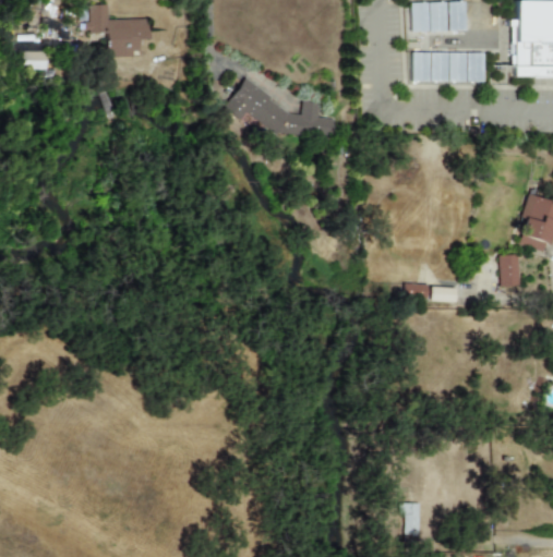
[(552,0),(517,0),(515,76),(552,76),(552,0)]
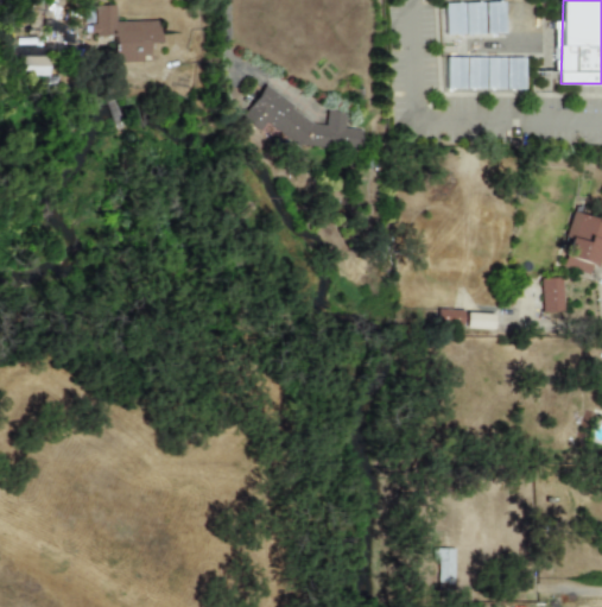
[(509,32),(508,1),(489,2),(449,2),(450,35),(509,32)]
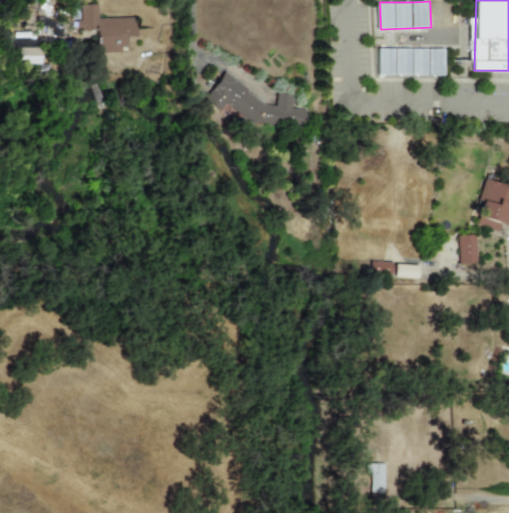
[(101,18),(100,4),(81,5),(82,30),(100,29),(101,52),(128,51),(128,37),(139,36),(139,17),(101,18)]
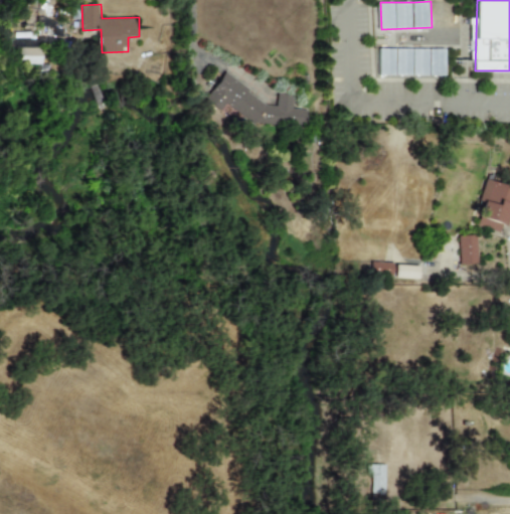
[(381,74),(413,74),(414,48),(381,48),(381,74)]
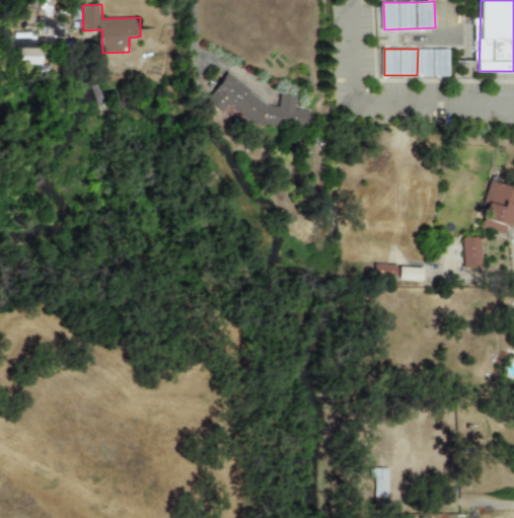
[(418,75),(451,76),(451,50),(419,49),(418,75)]
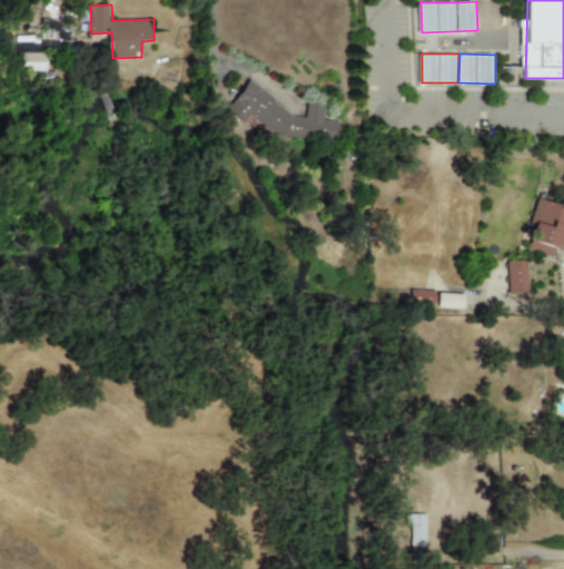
[(229,111),(247,123),(251,115),(286,137),(346,138),(346,120),(328,119),(328,105),(310,104),(310,113),(308,115),(304,115),(249,80),(229,111)]
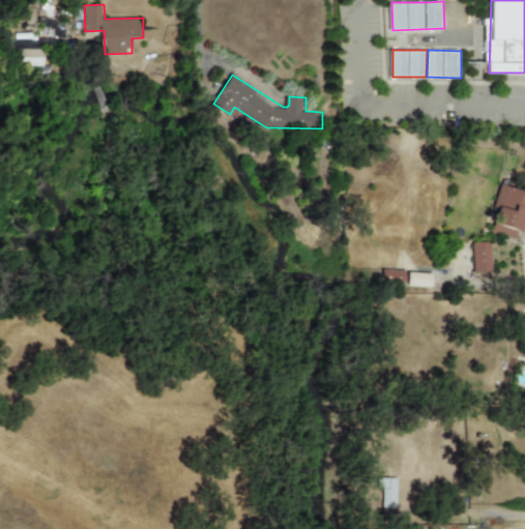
[(524,190),(502,184),(496,207),(500,208),(493,232),(518,239),(520,231),(524,232),(524,190)]
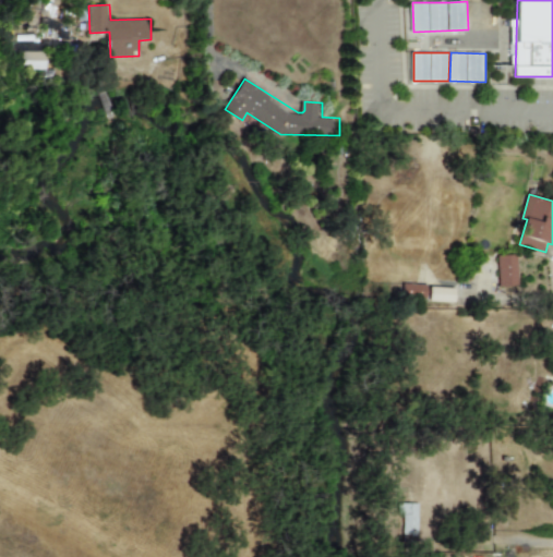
[(501,255),(502,287),(521,286),(520,254),(501,255)]
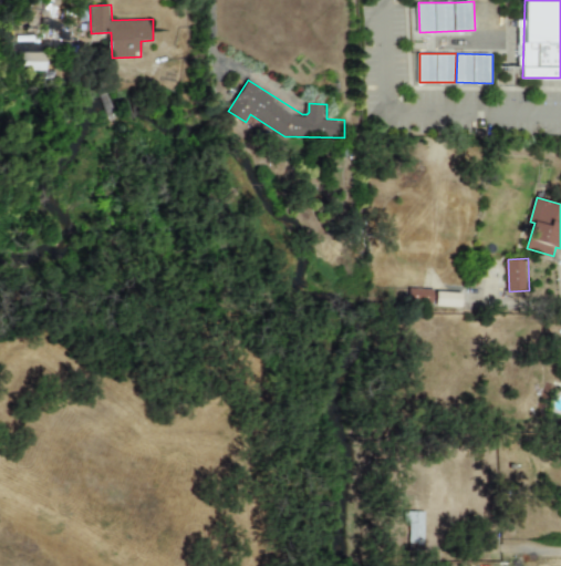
[(411,300),(435,301),(435,289),(411,288),(411,300)]
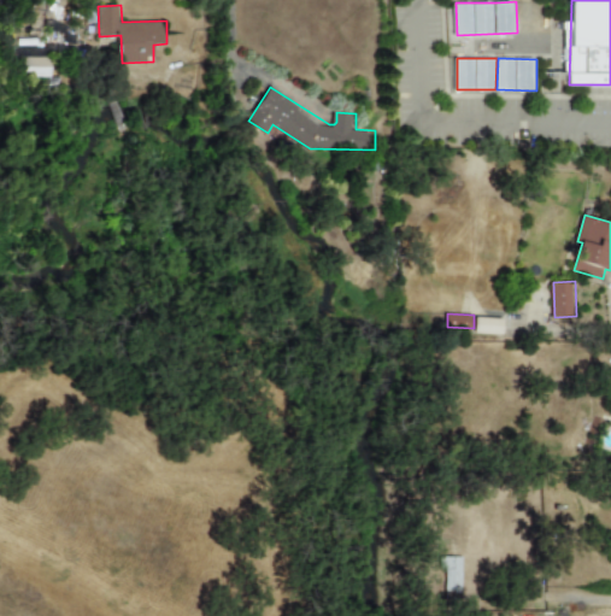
[(505,318),(477,317),(477,333),(504,334),(505,318)]
